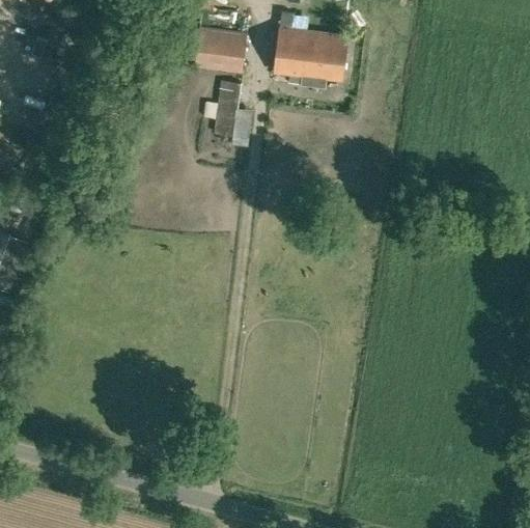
[(341,81),(346,36),(289,29),(291,14),(280,12),(279,28),(278,28),(273,73),(341,81)]
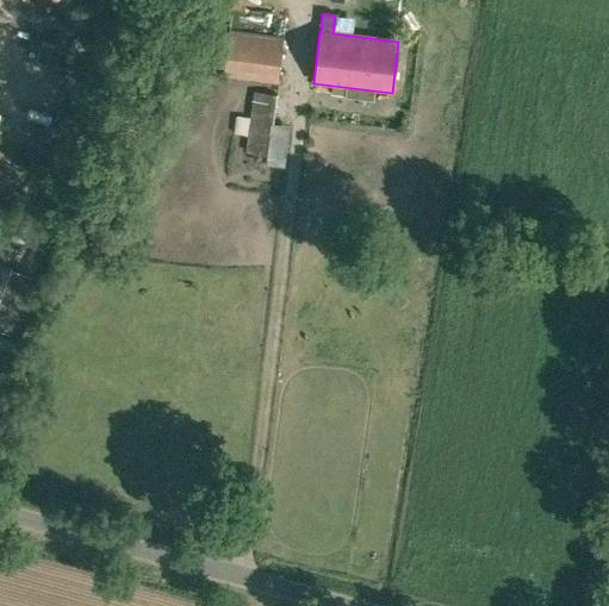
[(249,95),(250,82),(278,85),(284,38),(228,31),(221,92),(249,95)]
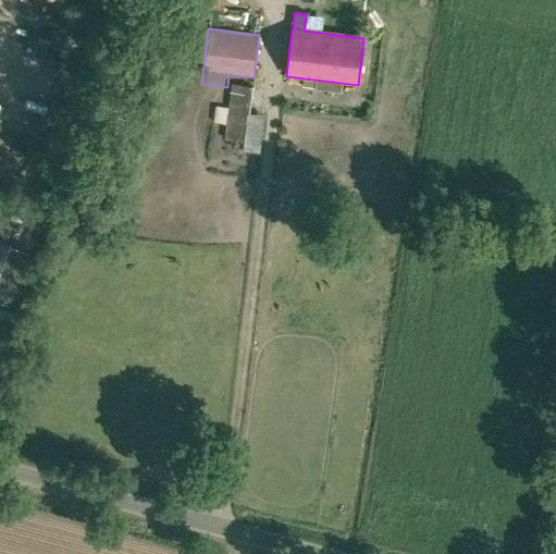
[(245,143),(251,88),(235,85),(232,103),(227,102),(223,139),(245,143)]
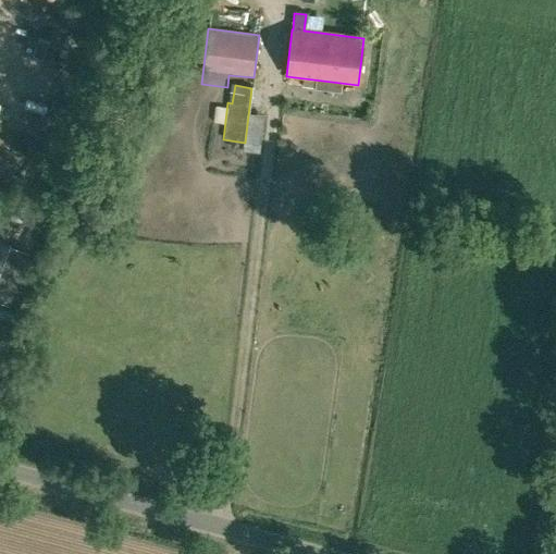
[(254,155),(270,155),(270,135),(255,134),(254,155)]
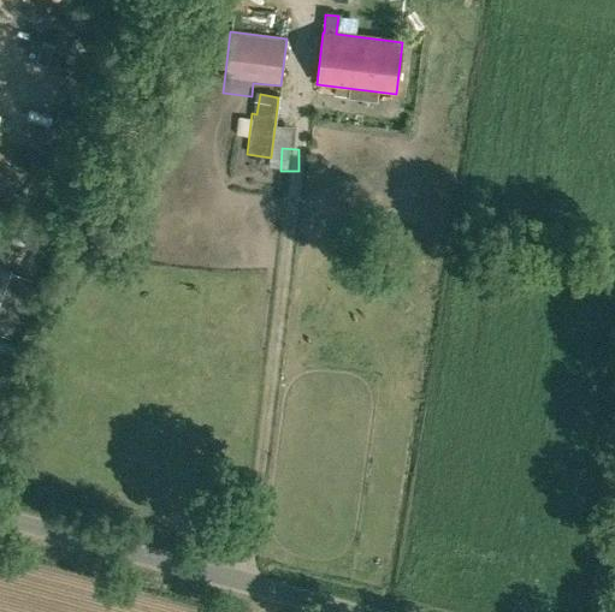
[(0,296),(10,272),(0,267),(0,296)]
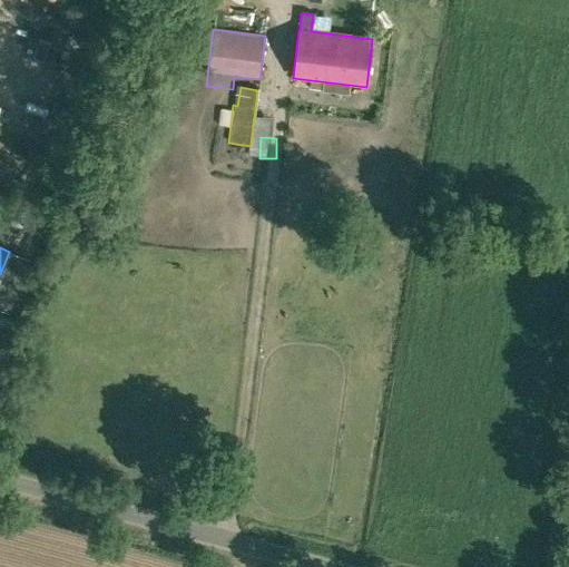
All buildings are outlined.
